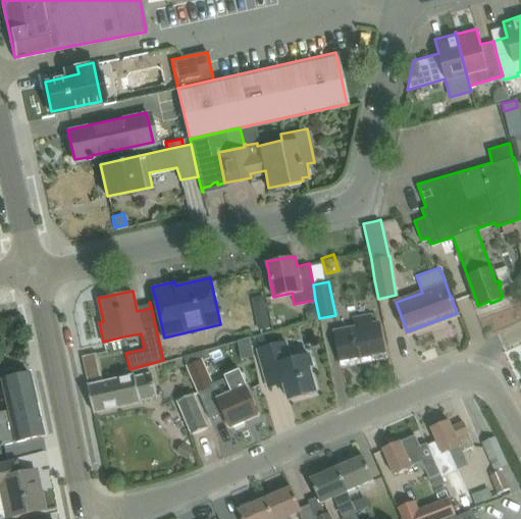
[(318,315),(315,303),(310,304),(304,312),(306,318),(318,315)]
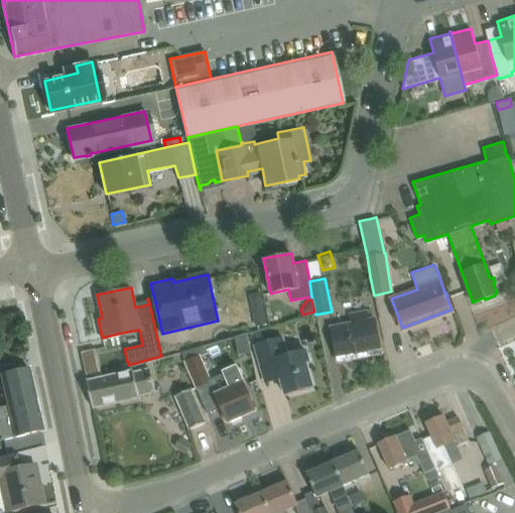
[(265,322),(263,307),(252,309),(255,324),(265,322)]
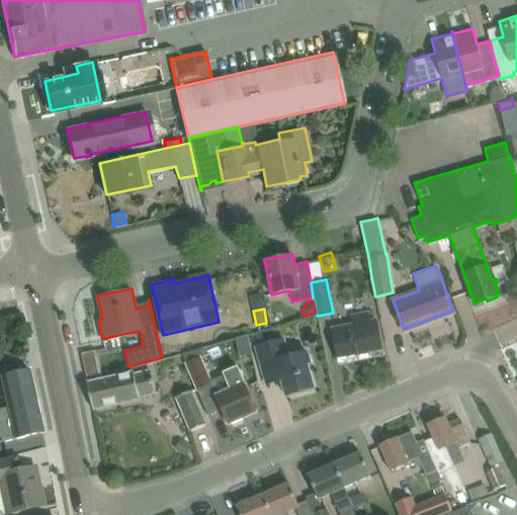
[(332,329),(338,361),(359,356),(358,354),(366,352),(366,355),(382,352),(375,320),(368,322),(366,313),(351,316),(352,325),(332,329)]
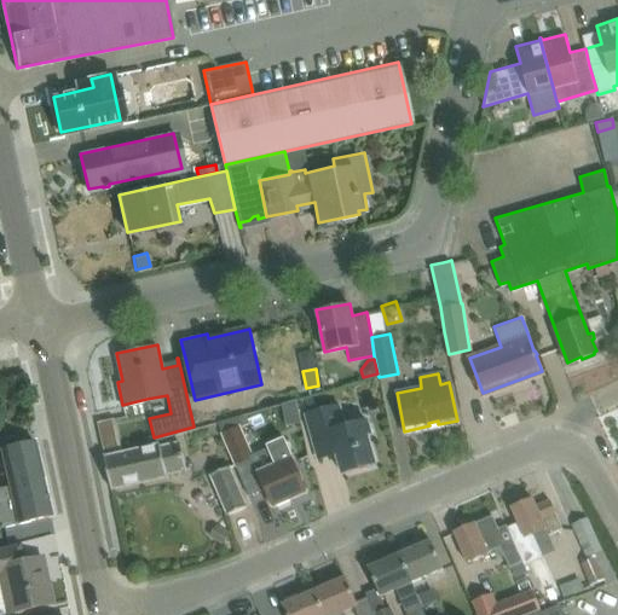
[(344,427),(338,405),(305,415),(317,457),(335,452),(341,471),(374,462),(365,433),(370,431),(367,421),(344,427)]
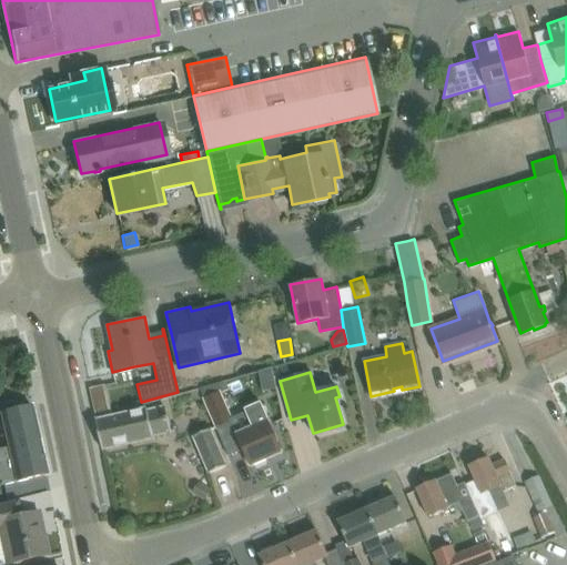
[(224,380),(198,387),(215,427),(226,454),(243,447),(241,444),(236,434),(231,421),(229,416),(219,392),(229,390),(224,380)]
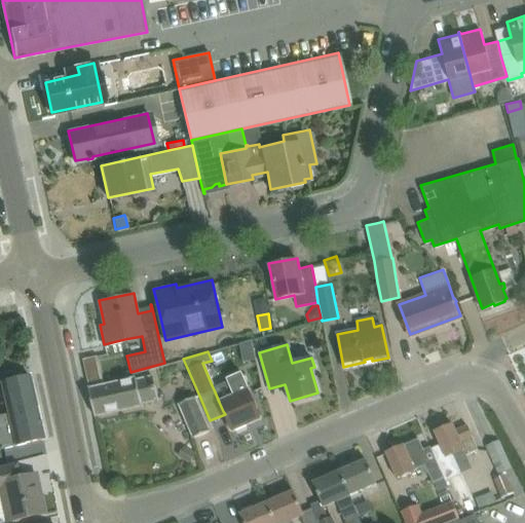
[(245,381),(259,374),(254,364),(239,371),(245,381)]
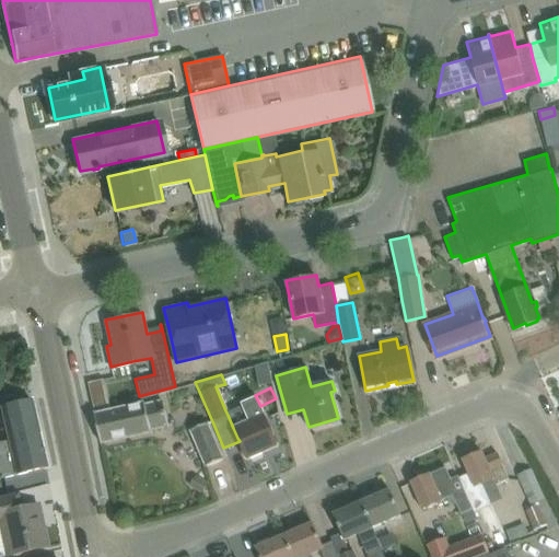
[(31,397),(0,404),(0,409),(7,439),(38,431),(31,397)]
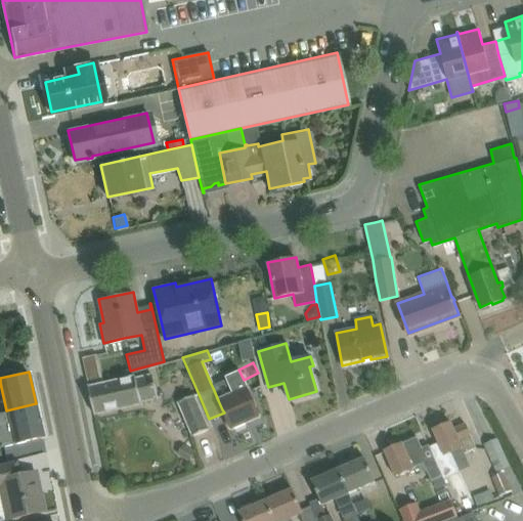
[(93,413),(140,402),(140,400),(157,396),(151,372),(87,386),(93,413)]
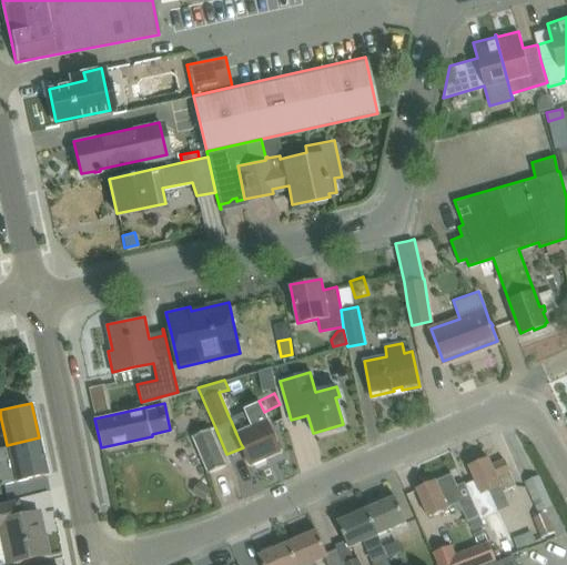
[(245,410),(229,416),(231,421),(236,434),(241,444),(243,447),(250,464),(281,451),(272,431),(260,403),(245,410)]
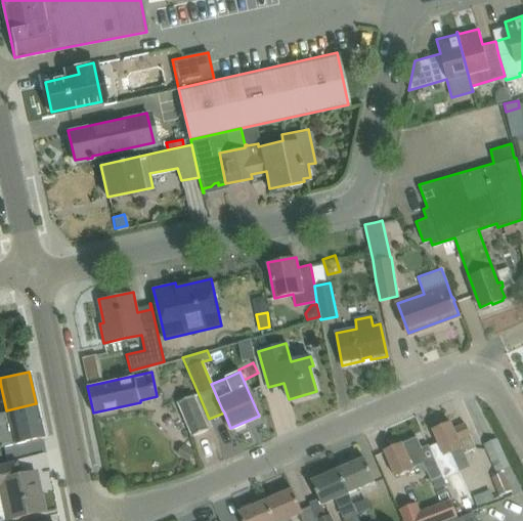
[(178,400),(192,434),(207,428),(192,394),(178,400)]
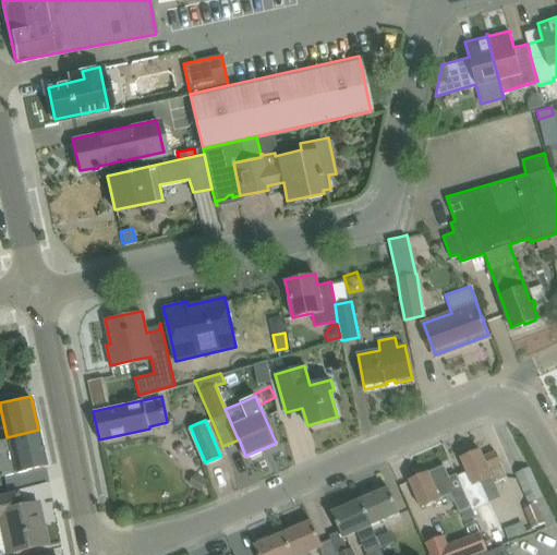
[(7,437),(0,438),(0,474),(46,465),(38,430),(7,437)]
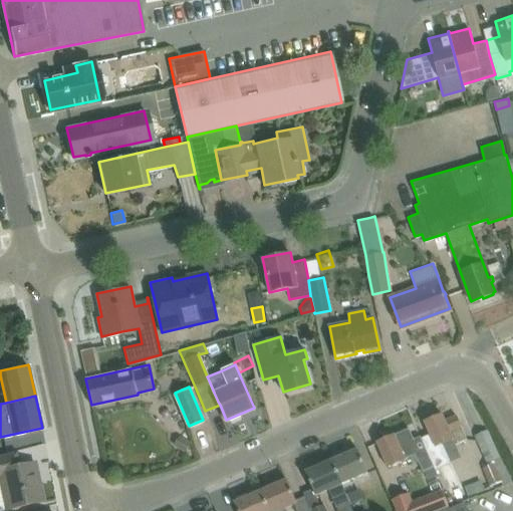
[(420,436),(433,466),(449,459),(443,443),(452,439),(454,443),(466,438),(456,414),(444,420),(441,412),(424,420),(429,432),(420,436)]
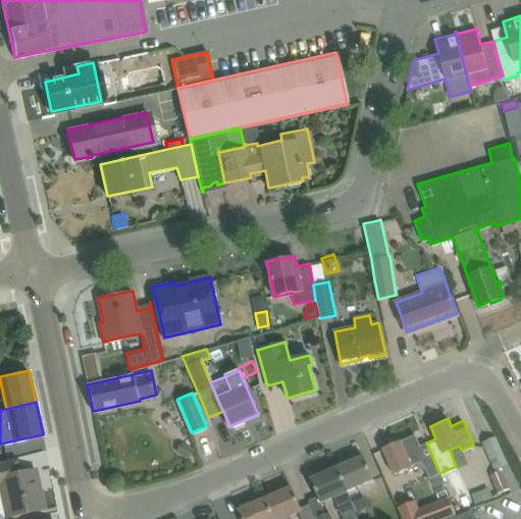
[(421,460),(429,478),(439,473),(426,443),(426,442),(419,445),(414,433),(381,447),(393,473),(412,466),(411,465),(421,460)]
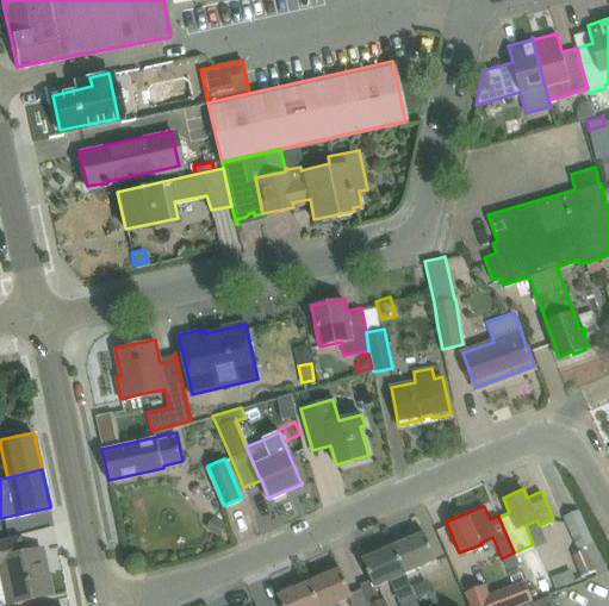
[(579,547),(579,549),(571,551),(579,574),(592,569),(596,575),(608,570),(594,542),(578,507),(563,514),(577,548),(579,547)]
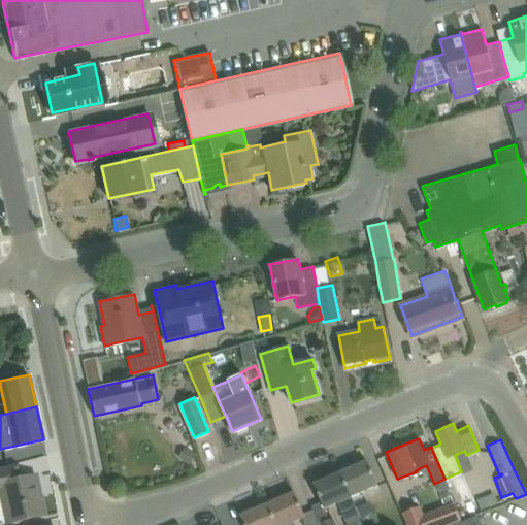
[(184,448),(178,456),(189,462),(194,454),(184,448)]
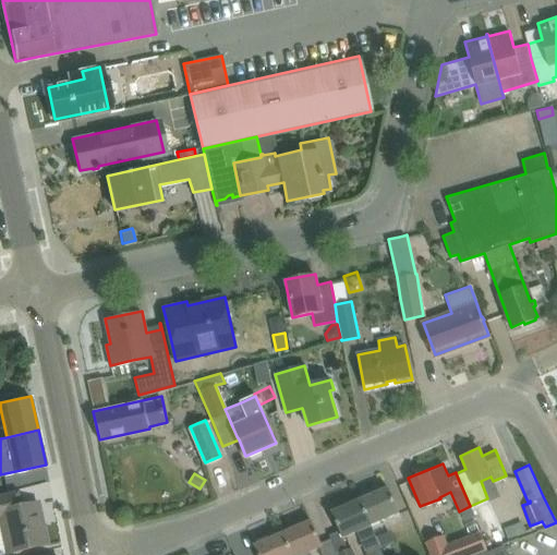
[(388,486),(360,498),(371,523),(384,518),(399,511),(397,507),(388,486)]
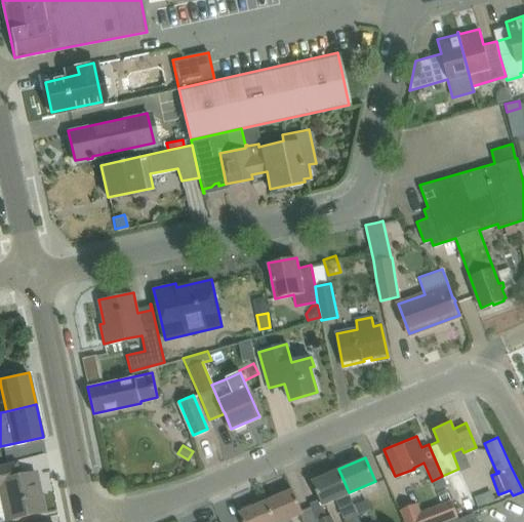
[(0,519),(5,519),(19,515),(39,511),(34,486),(38,485),(35,471),(9,477),(6,463),(16,460),(16,459),(0,463),(0,519)]
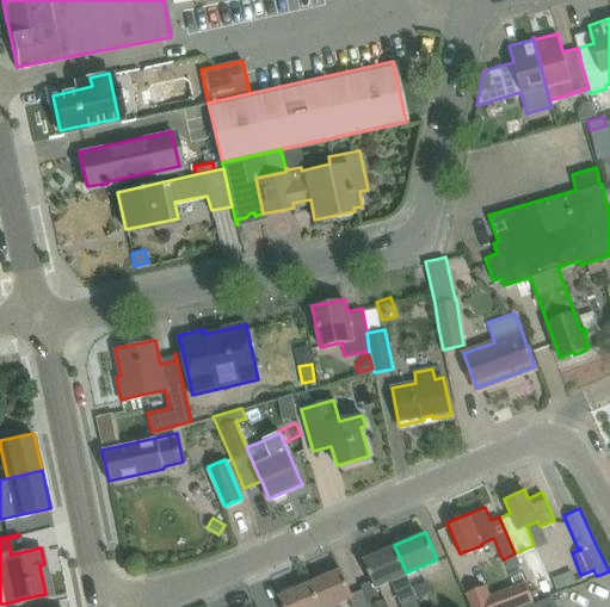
[(394,545),(363,559),(375,587),(389,580),(401,606),(419,606),(416,596),(411,586),(406,573),(394,545)]
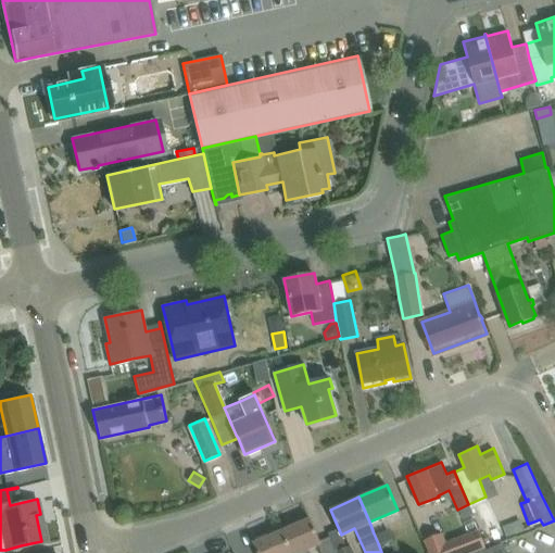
[(310,518),(285,529),(293,552),(336,552),(333,552),(307,552),(306,549),(317,544),(320,543),(319,540),(318,538),(310,518)]
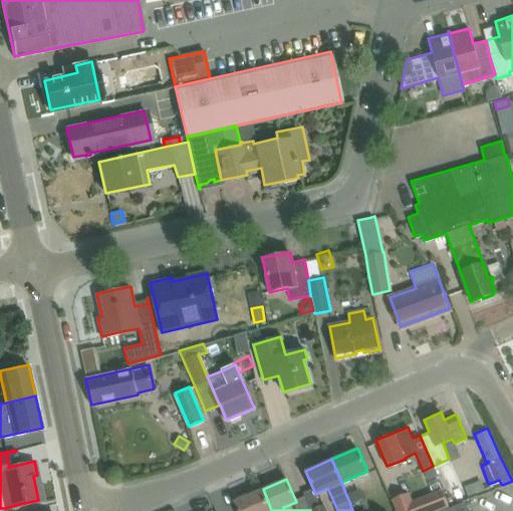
[(358,487),(345,493),(349,502),(362,497),(358,487)]
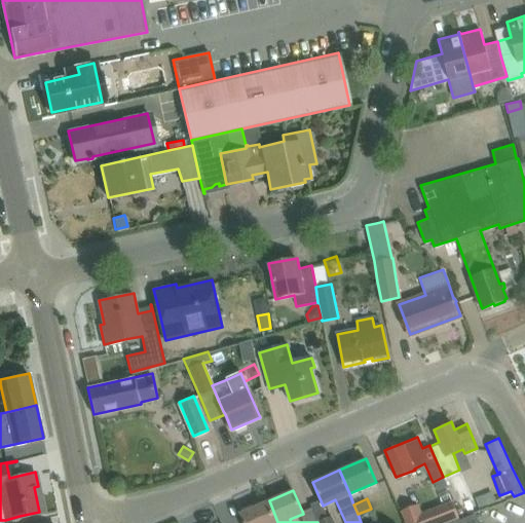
[(277,522),(269,500),(239,513),(244,522),(277,522)]
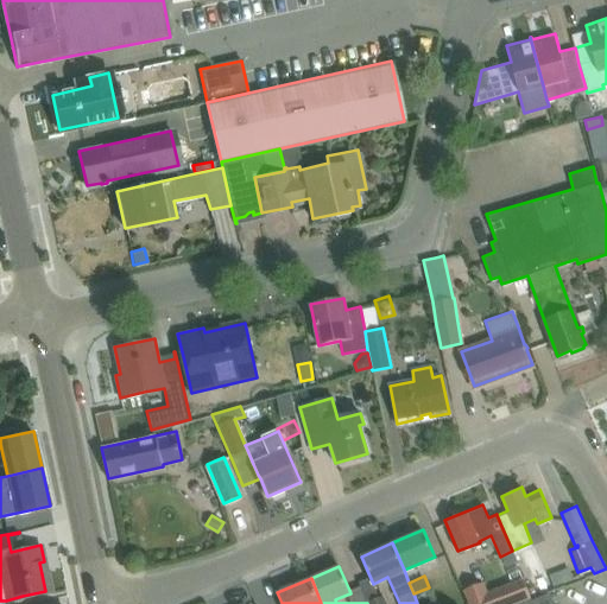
[(549,592),(517,603),(555,603),(554,602),(549,592)]
